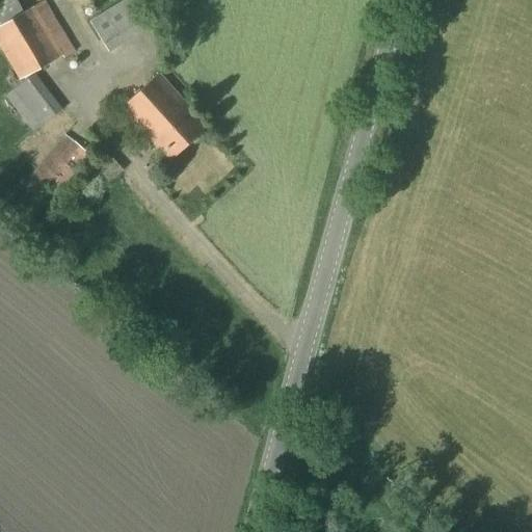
[(24,14),(17,0),(0,0),(0,49),(19,81),(63,57),(63,59),(75,53),(45,0),(24,14)]
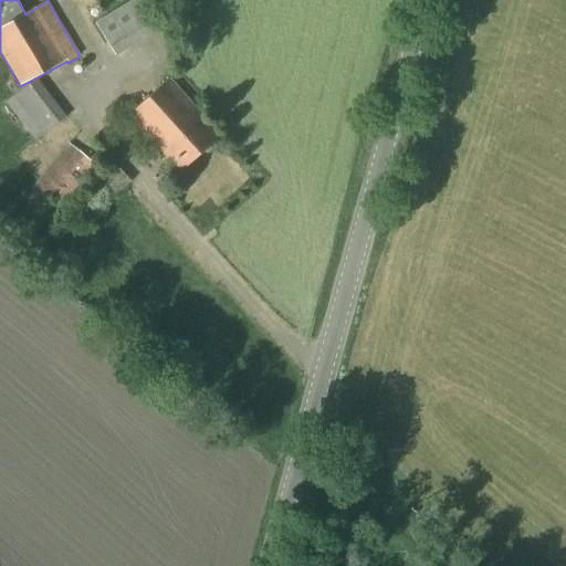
[(116,58),(161,28),(144,0),(130,0),(95,23),(116,58)]
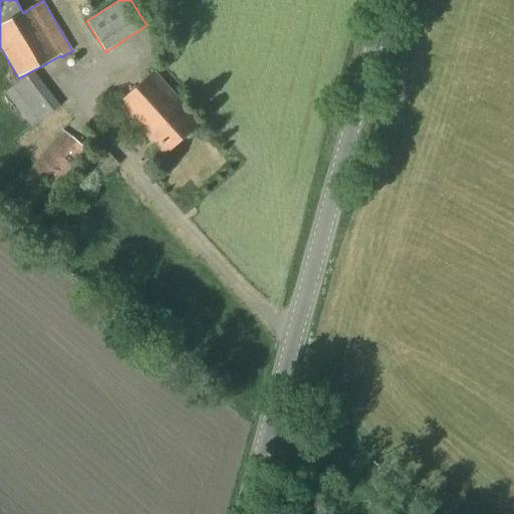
[(31,130),(61,106),(33,71),(4,93),(31,130)]
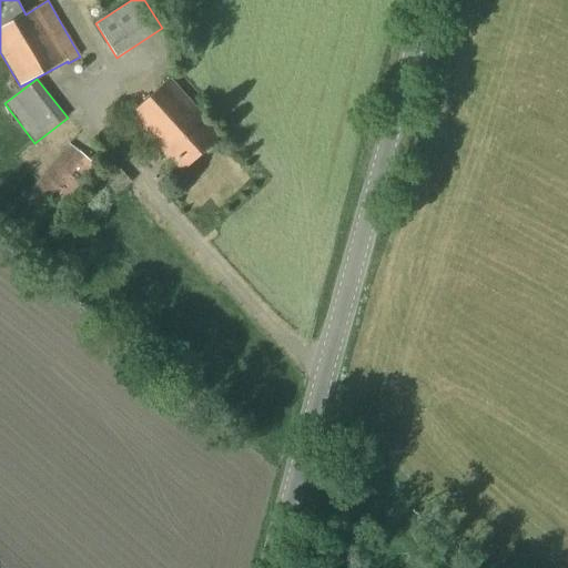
[(183,172),(221,138),(169,80),(131,114),(183,172)]
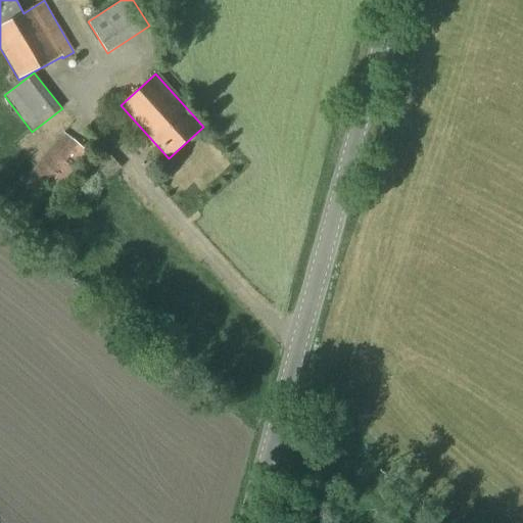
[(49,205),(90,153),(63,132),(21,183),(49,205)]
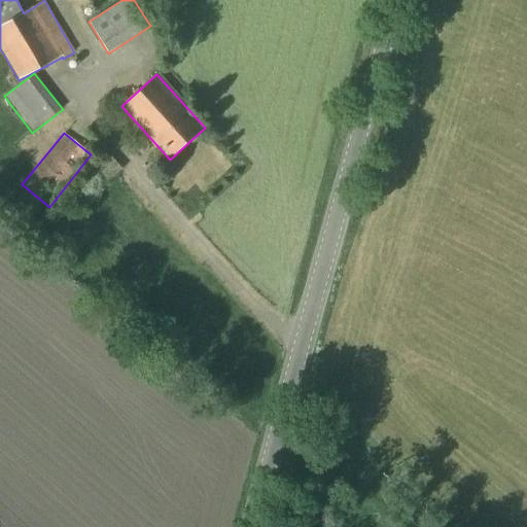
[(109,181),(123,169),(108,152),(95,165),(109,181)]
